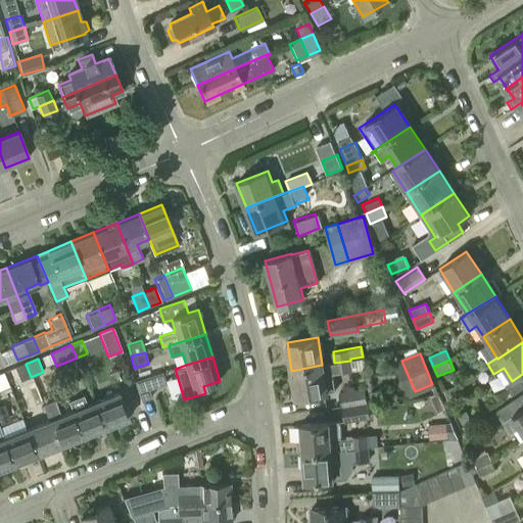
[(350,361),(334,363),(336,373),(352,370),(350,361)]
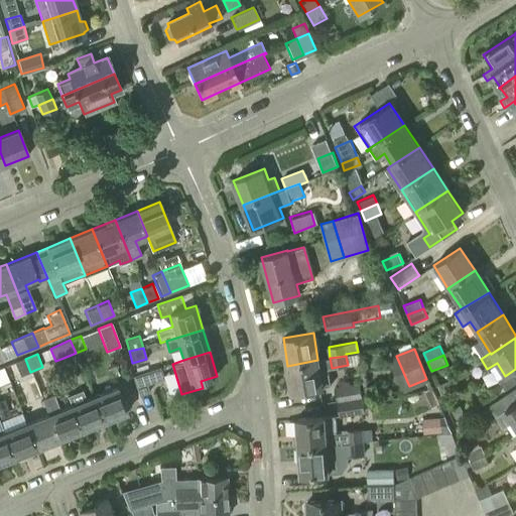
[(30,372),(25,359),(13,363),(18,376),(30,372)]
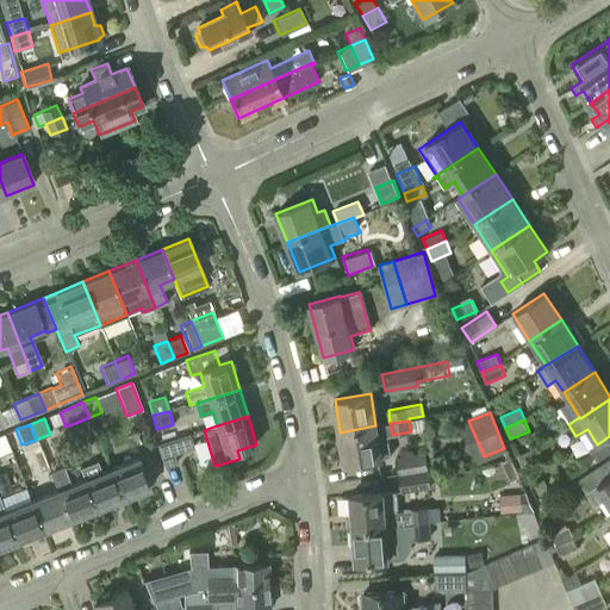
[(375,425),(340,433),(346,464),(381,458),(375,425)]
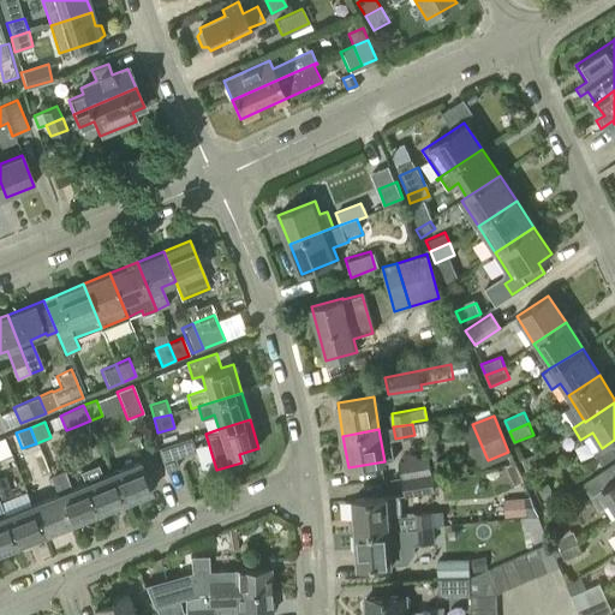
[(165,471),(168,470),(178,467),(174,458),(195,452),(191,437),(157,447),(165,471)]
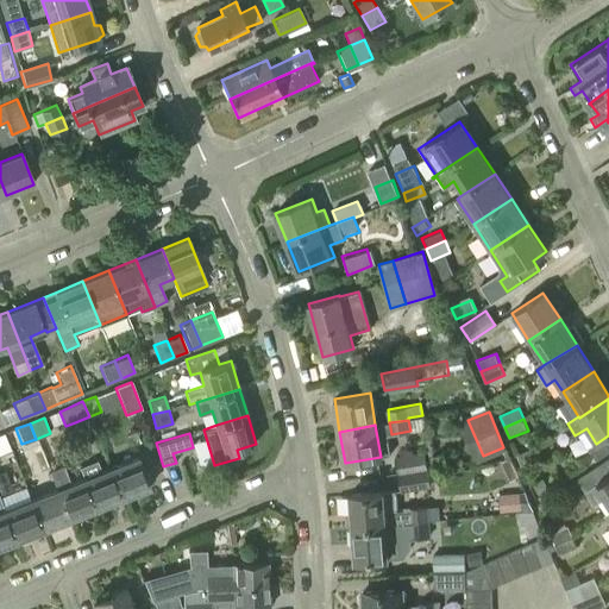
[(516,453),(521,465),(540,457),(535,445),(516,453)]
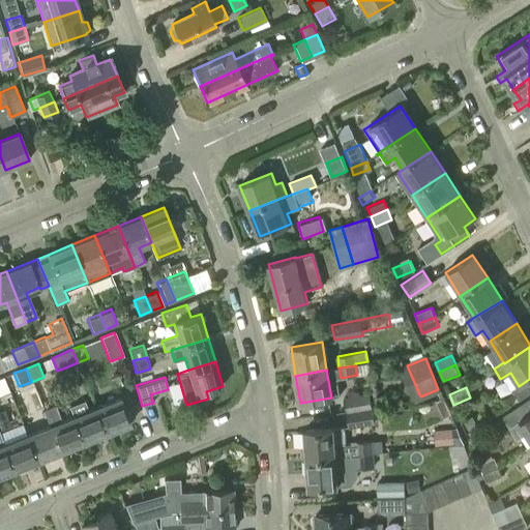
[(346,412),(373,408),(370,392),(343,396),(346,412)]
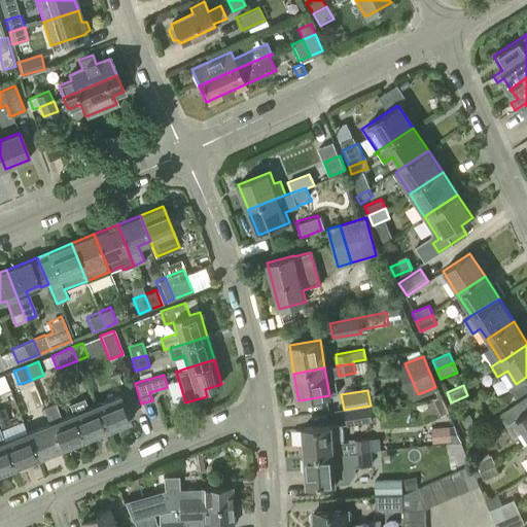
[(97,405),(106,430),(130,420),(120,395),(97,405)]
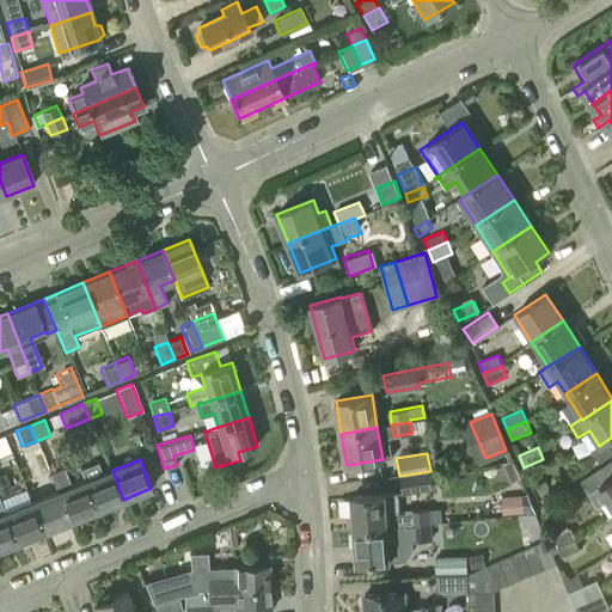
[(97,510),(85,481),(71,487),(63,466),(49,472),(57,493),(59,491),(71,521),(97,510)]
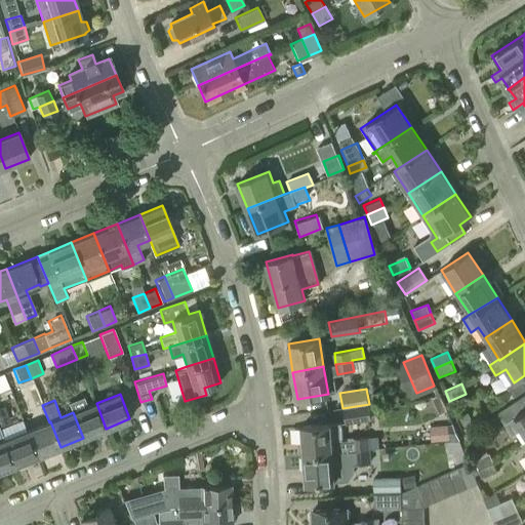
[(510,436),(520,430),(524,437),(524,408),(519,400),(496,414),(510,436)]
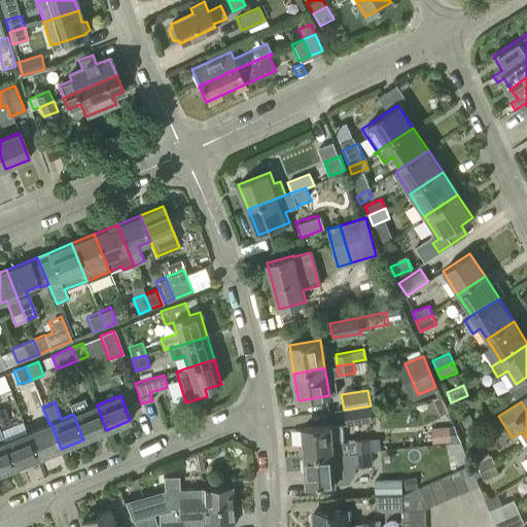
[(97,405),(73,414),(83,440),(106,430),(97,405)]
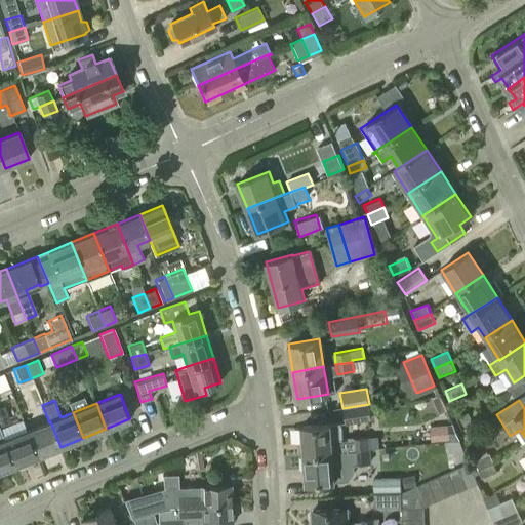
[(369,404),(342,408),(346,423),(371,419),(369,404)]
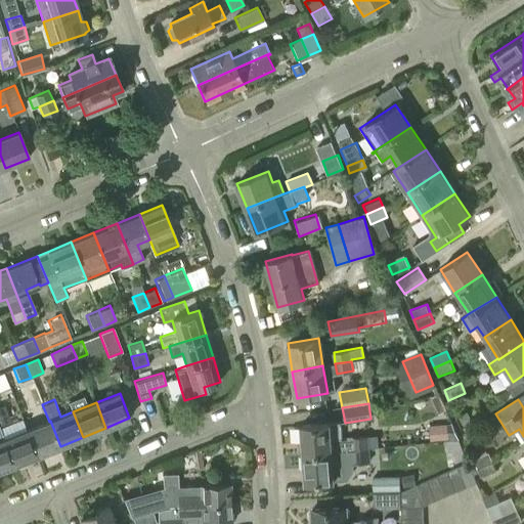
[(459,417),(465,426),(474,420),(468,411),(459,417)]
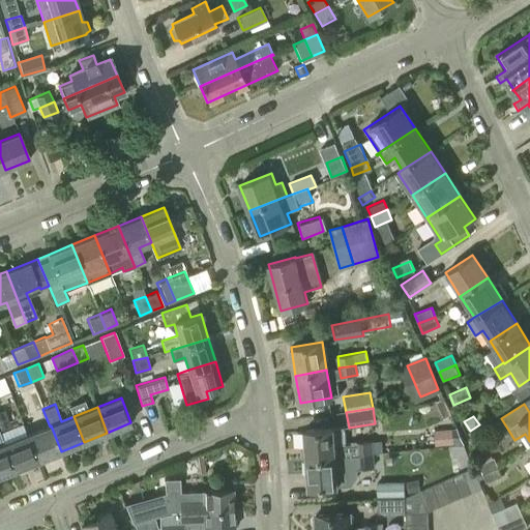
[(51,425),(50,427),(28,436),(38,461),(61,451),(51,425)]
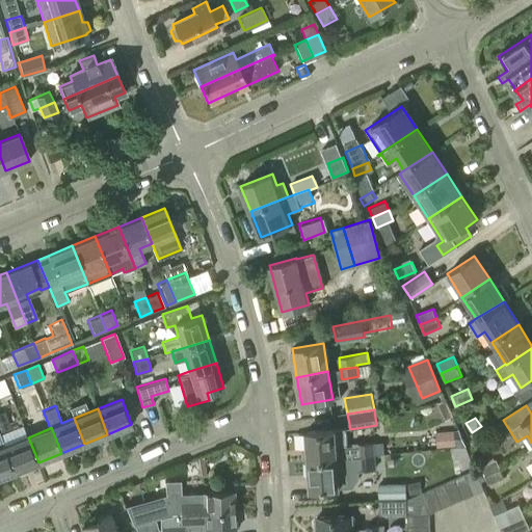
[(356,457),(381,455),(381,446),(374,447),(374,442),(357,444),(357,442),(352,442),(352,445),(347,446),(346,428),(303,432),(307,461),(336,458),(356,457)]
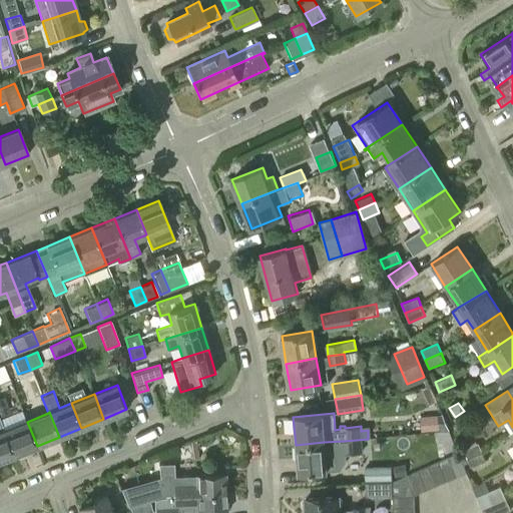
[(0,460),(14,455),(5,431),(4,431),(0,420),(0,460)]
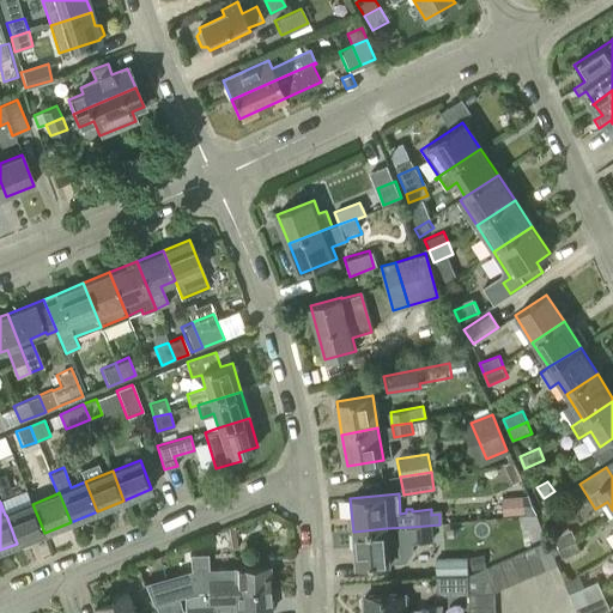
[(32,504),(6,515),(17,544),(44,533),(32,504)]
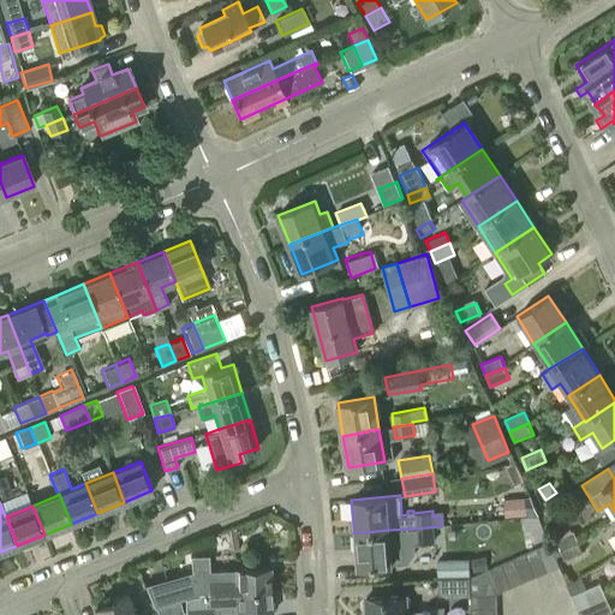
[(453,525),(441,526),(412,529),(412,543),(435,542),(434,539),(455,537),(453,525)]
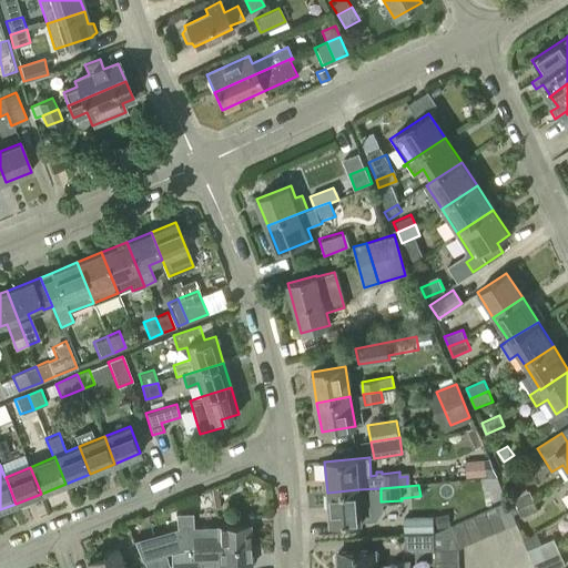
[(362,520),(358,489),(327,493),(331,524),(362,520)]
